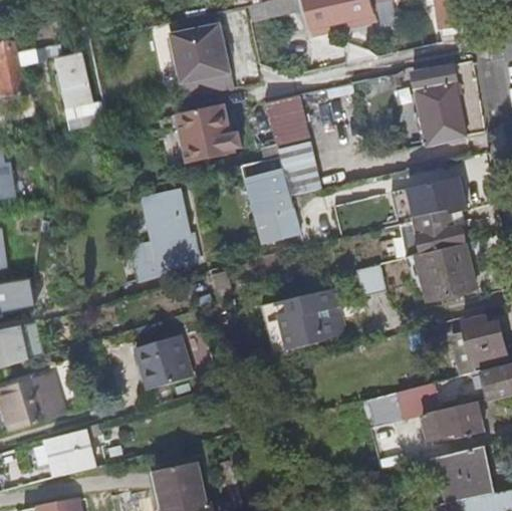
[(262,0),(247,3),(250,21),(292,14),(320,9),(324,38),(374,28),(369,7),(392,3),(391,0),(425,0),(426,4),(435,3),(441,39),(461,35),(455,0),(262,0)]
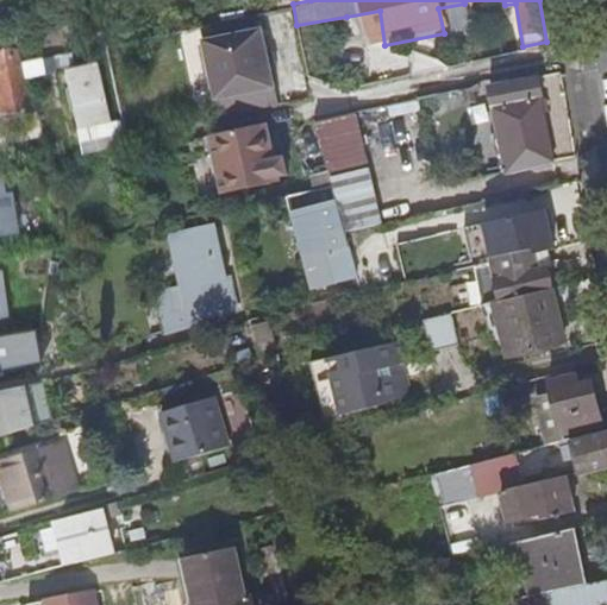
[(346,17),(296,25),(301,54),(352,45),(346,17)]
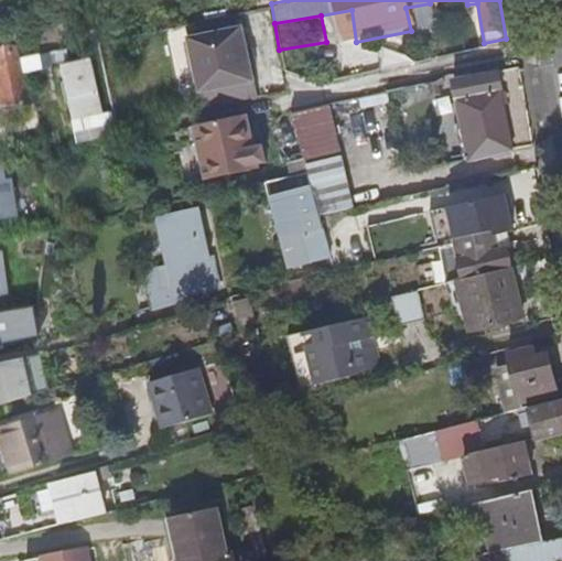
[(188,34),(204,106),(258,95),(242,23),(188,34)]
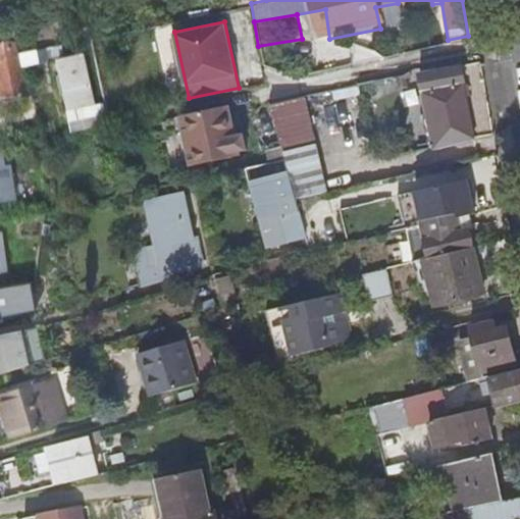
[(18,54),(15,38),(0,38),(0,96),(20,95),(13,55),(18,54)]
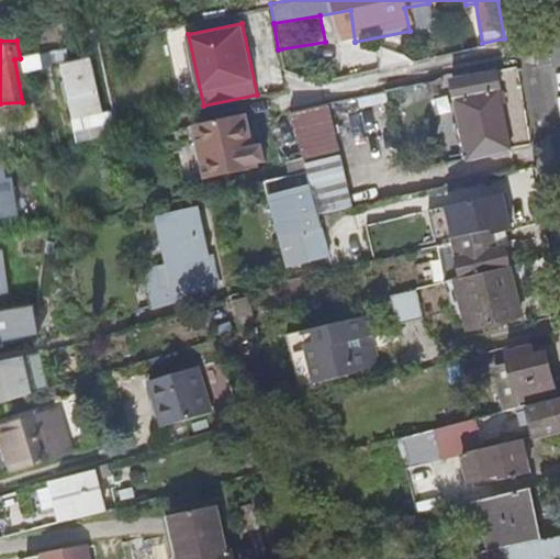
[(42,54),(23,58),(26,71),(45,67),(42,54)]
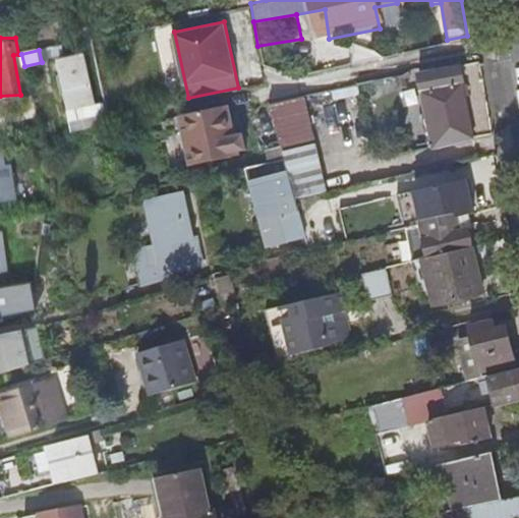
[(29,95),(18,54),(13,55),(20,95),(29,95)]
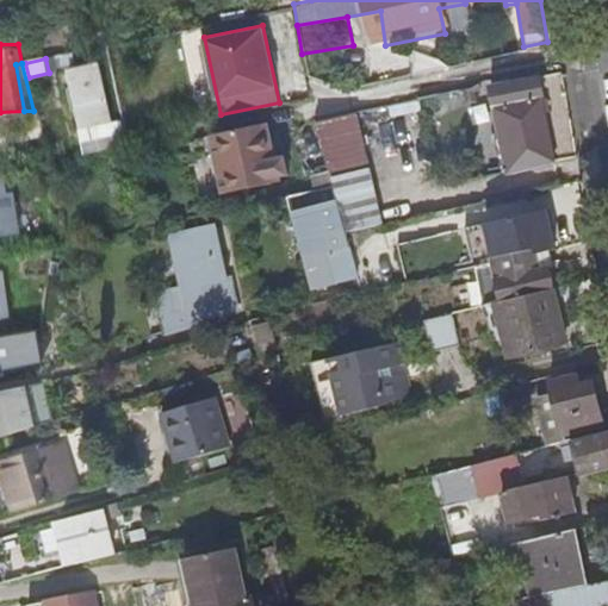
[(97,63),(73,68),(85,127),(109,123),(97,63)]
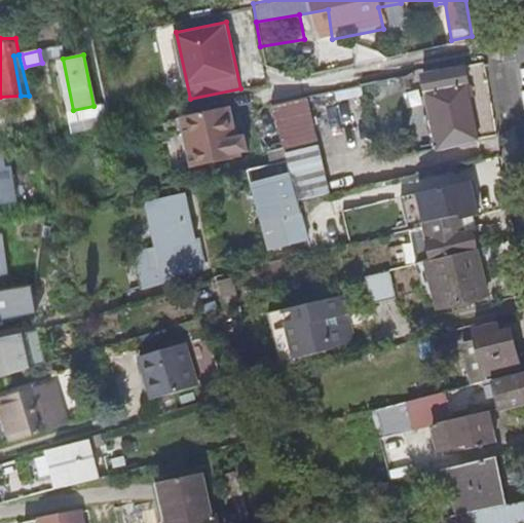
[(438,147),(477,137),(462,66),(423,74),(438,147)]
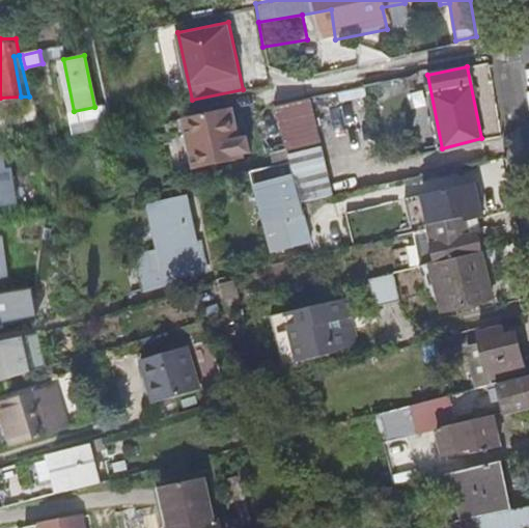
[(272,105),(288,161),(302,201),(333,194),(305,96),(272,105)]
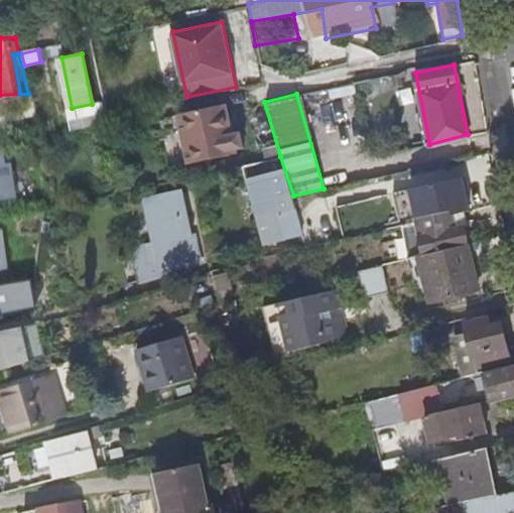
[(187,158),(243,147),(234,97),(177,108),(187,158)]
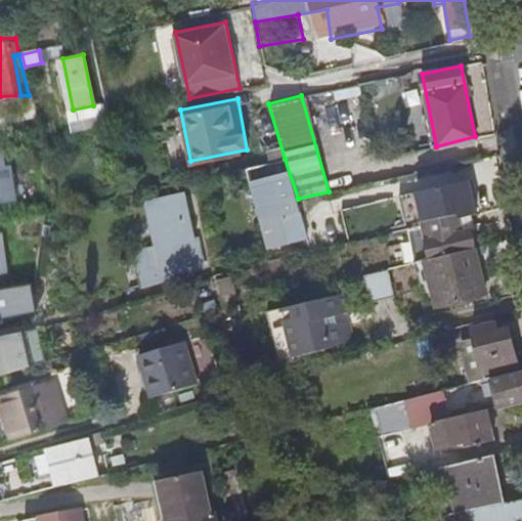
[(285,159),(242,169),(246,184),(250,183),(256,181),(265,220),(260,222),(266,248),(298,240),(296,234),(306,232),(298,199),(285,159)]
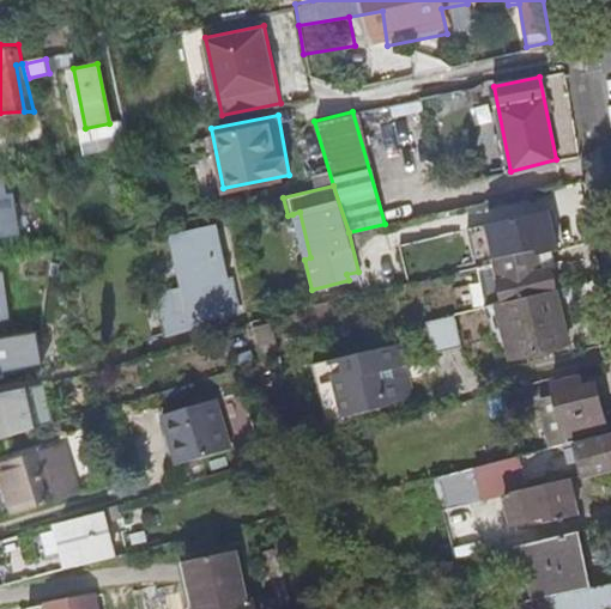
[(0,232),(14,229),(7,192),(0,193),(0,232)]
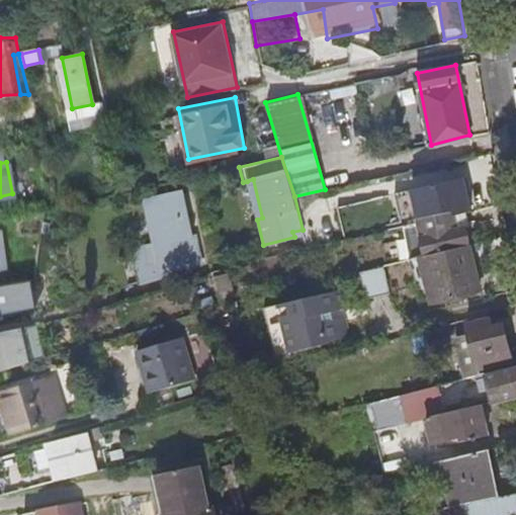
[(253,179),(247,181),(257,220),(262,218),(253,179)]
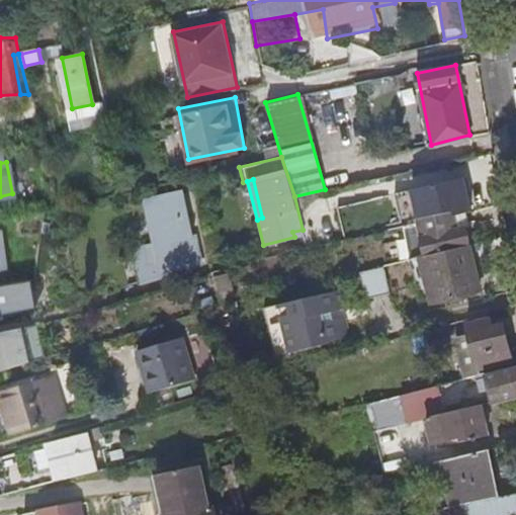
[(411,184),(397,186),(402,219),(416,216),(411,184)]
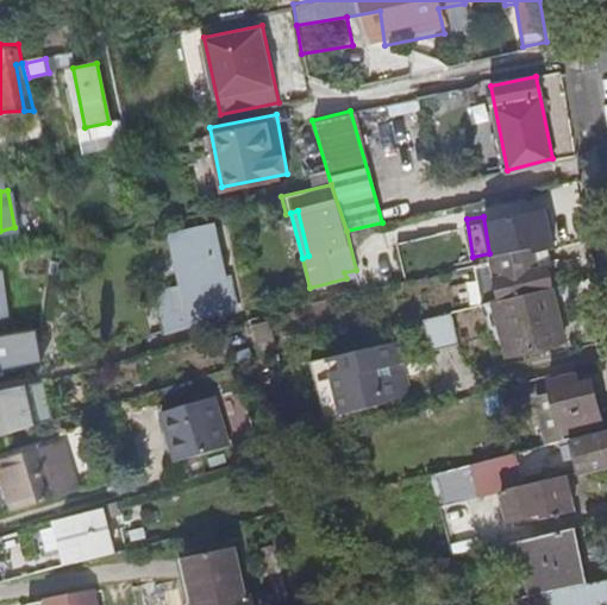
[(216,226),(176,235),(189,284),(162,290),(171,326),(235,308),(216,226)]
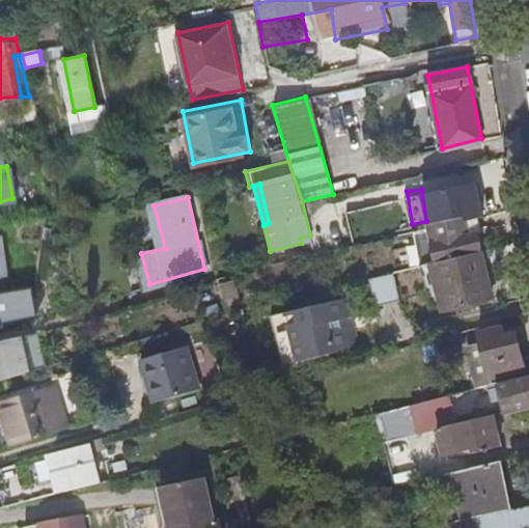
[(414,231),(422,265),(436,261),(480,251),(475,231),(467,233),(464,220),(463,216),(426,224),(427,228),(414,231)]
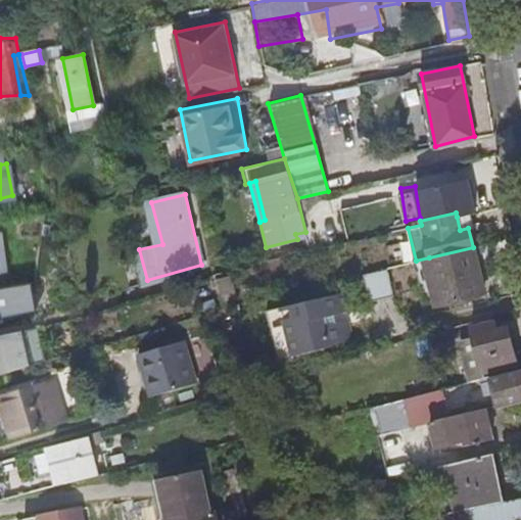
[(460,230),(468,228),(470,224),(468,214),(457,217),(460,230)]
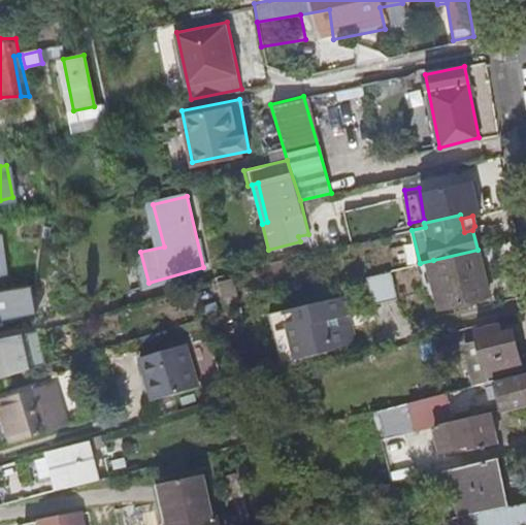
[(433,260),(437,282),(444,306),(489,296),(478,250),(433,260)]
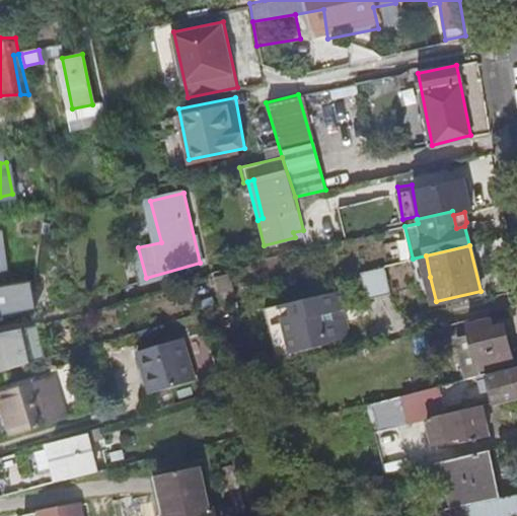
[(413,259),(412,259),(416,280),(430,277),(426,255),(413,259)]
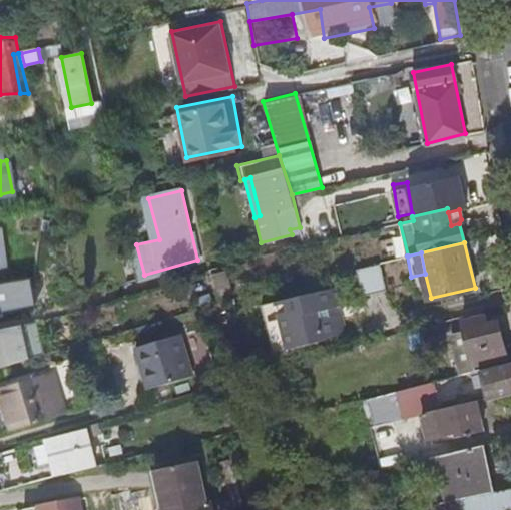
[(218,301),(224,299),(244,295),(236,263),(213,268),(209,269),(218,301)]
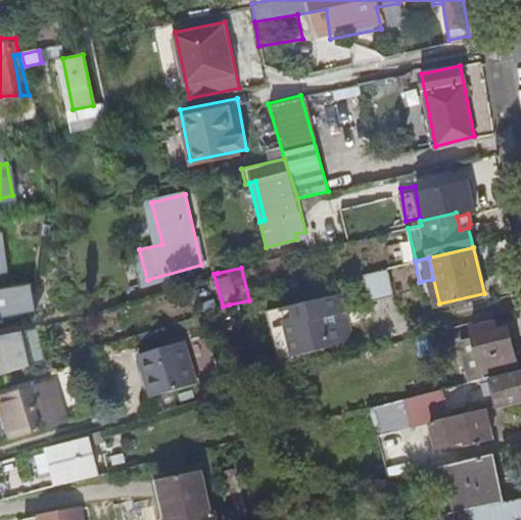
[(369,299),(392,294),(386,268),(363,273),(369,299)]
